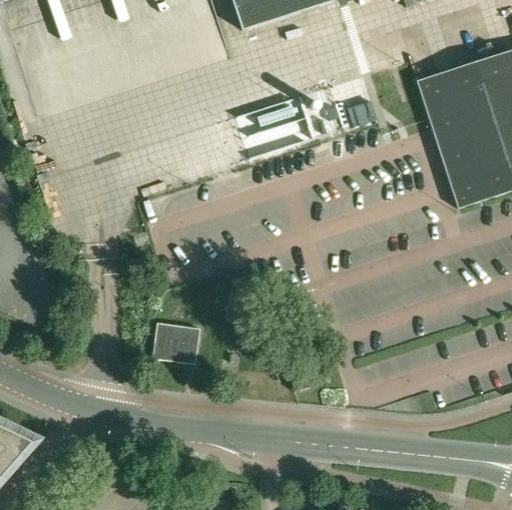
[(0,0),(231,0),(234,8),(261,0),(0,0)]
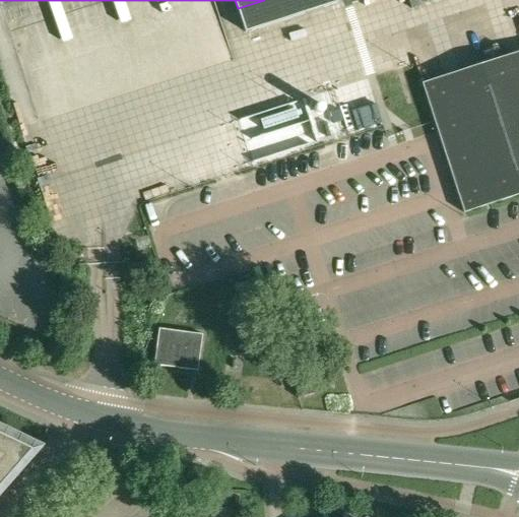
[(303,0),(249,14),(254,35),(317,18),(351,9),(349,0),(303,0)]
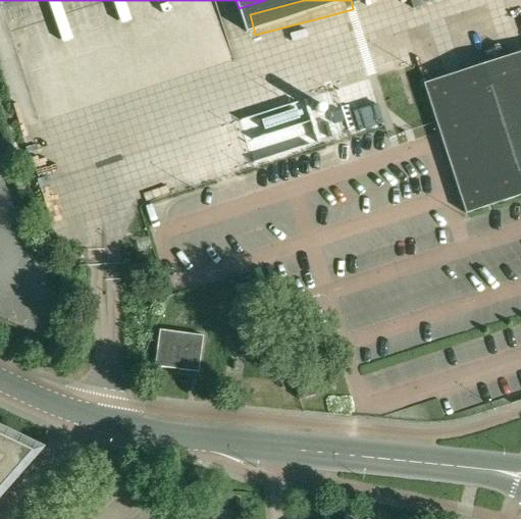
[(520,192),(520,49),(423,81),(435,119),(465,211),(520,192)]
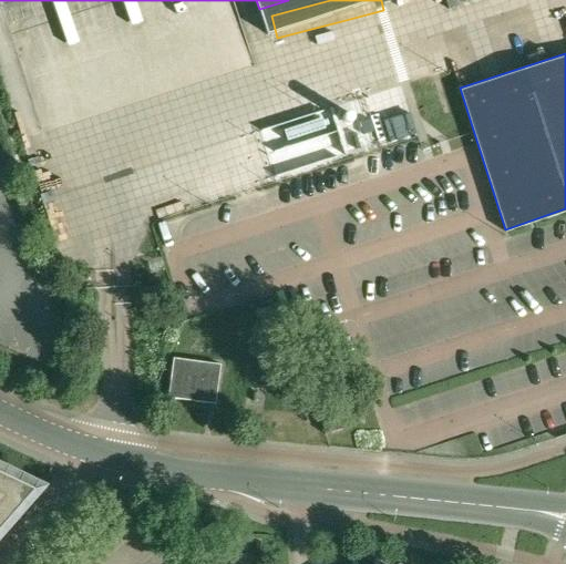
[(185,175),(194,207),(301,176),(292,145),(185,175)]
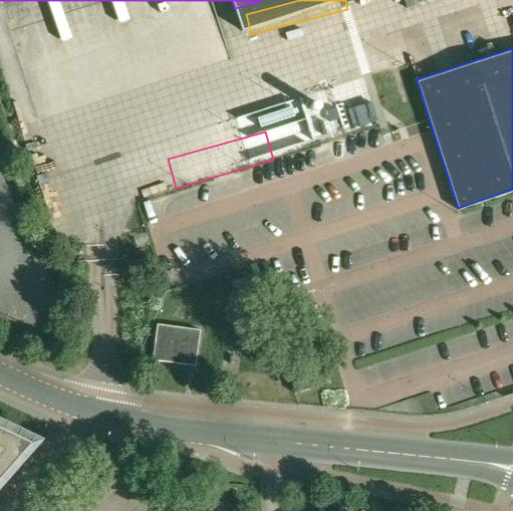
[(157,323),(153,357),(194,363),(199,328),(157,323)]
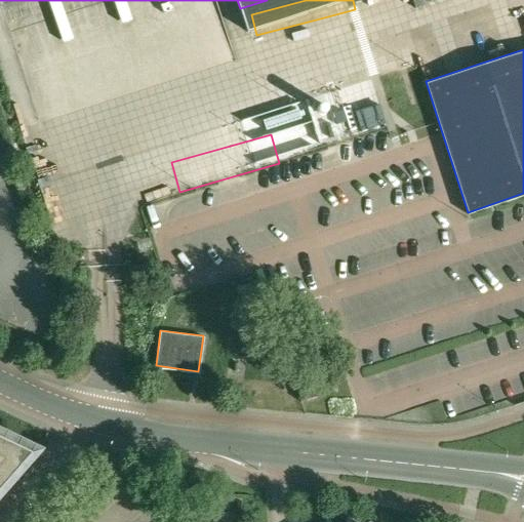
[(278,362),(283,378),(293,375),(288,359),(278,362)]
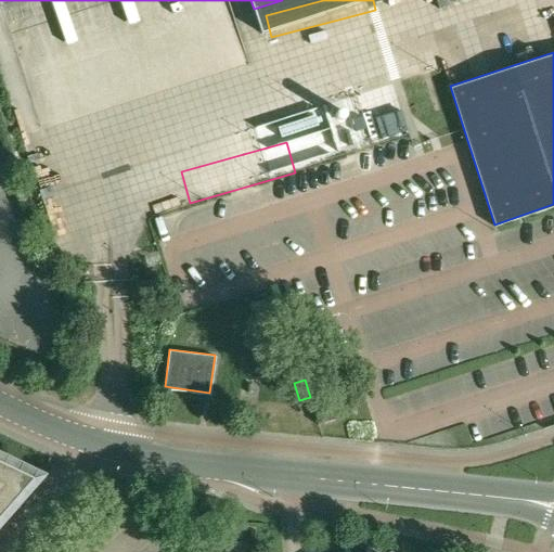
[(0,515),(34,477),(0,460),(0,515)]
